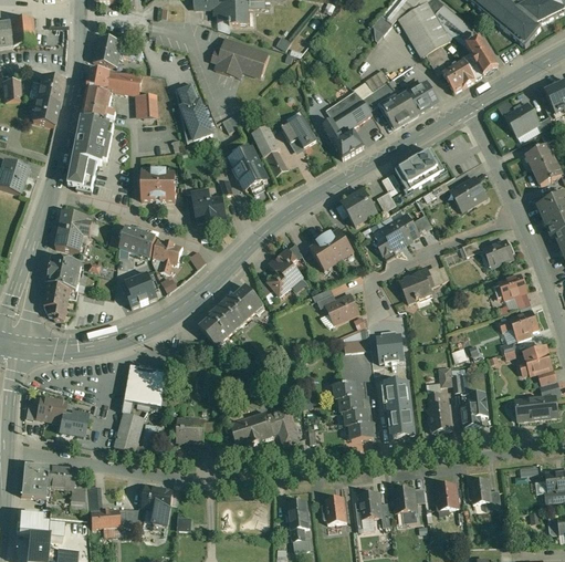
[(243,14),(243,3),(218,3),(218,0),(195,0),(195,7),(213,7),(213,14),(218,14),(218,21),(228,21),(228,25),(230,25),(230,23),(239,23),(239,14),(243,14)]
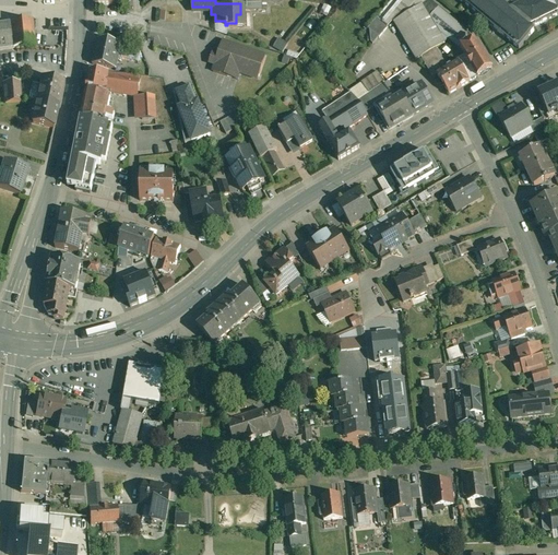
[(388,0),(376,14),(386,22),(391,15),(403,9),(404,11),(423,0),(388,0)]
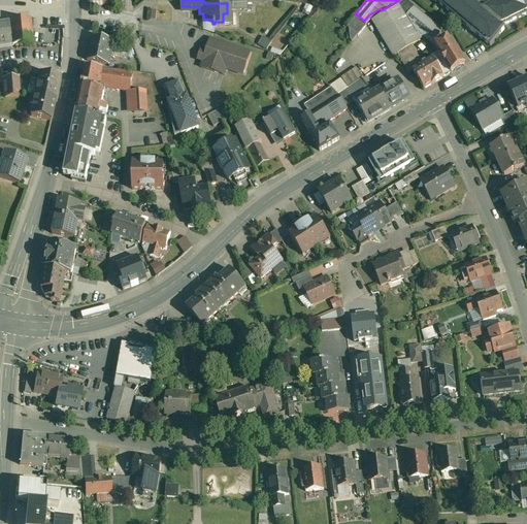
[(382,10),(370,18),(392,54),(410,42),(419,37),(422,33),(433,41),(448,33),(447,32),(408,0),(399,0),(382,10)]
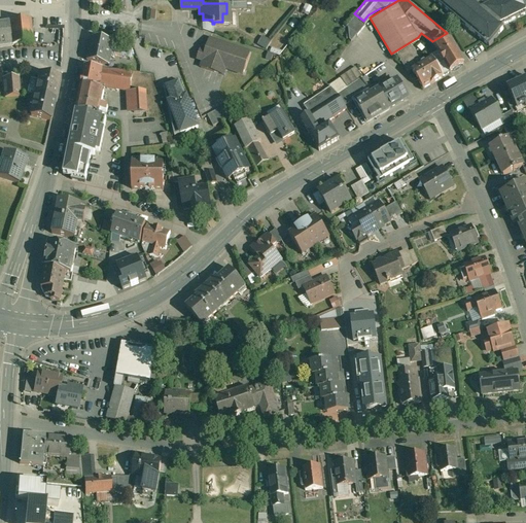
[(435,0),(488,42),(503,25),(500,23),(525,9),(525,0),(435,0)]
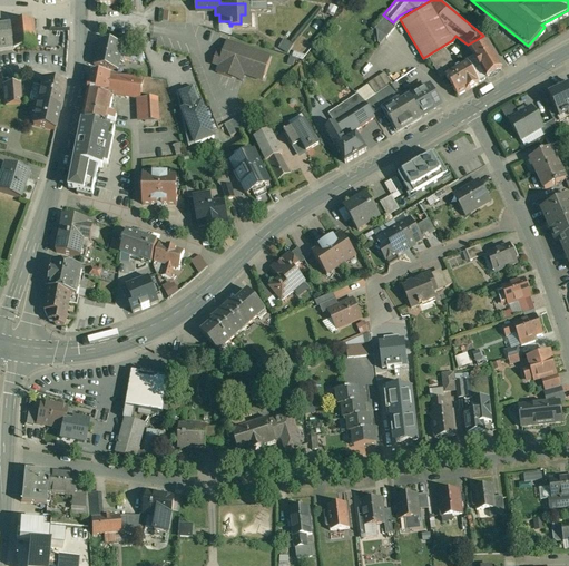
[(336,5),(330,2),(326,10),(332,13),(336,5)]
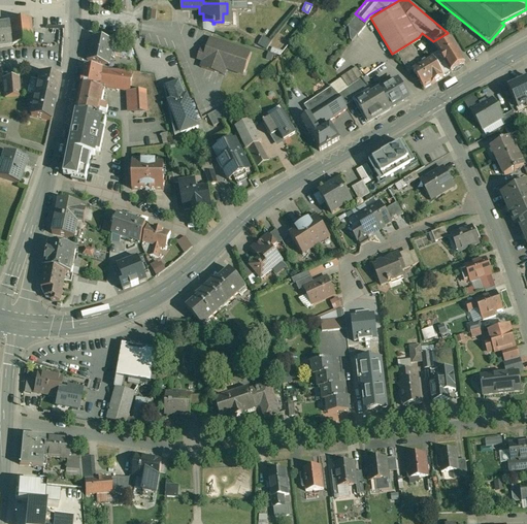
[(364,21),(355,13),(347,24),(357,32),(365,22),(364,21)]
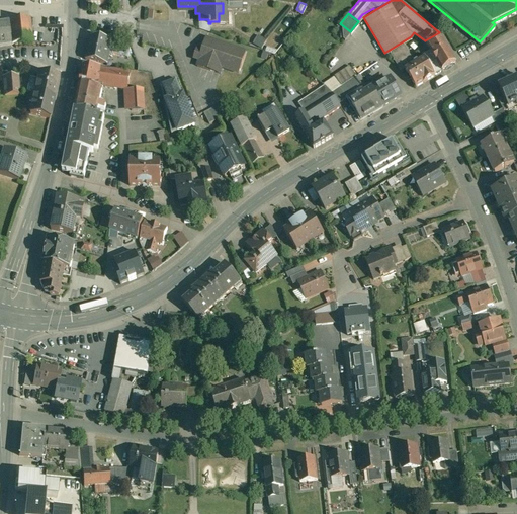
[(27,15),(0,18),(0,43),(30,38),(27,15)]
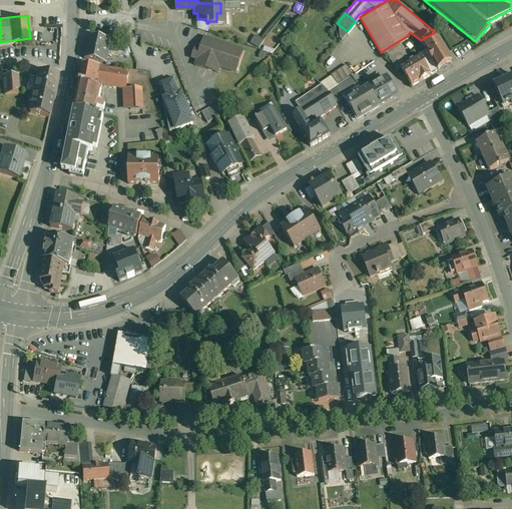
[(263,36),(254,32),(249,40),(258,45),(263,36)]
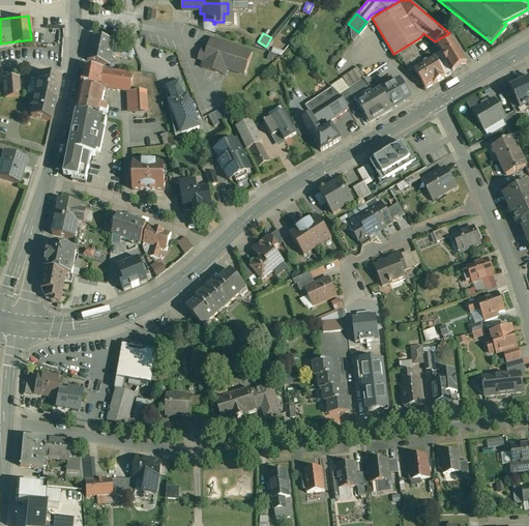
[(466,61),(449,33),(435,41),(439,49),(451,69),(466,61)]
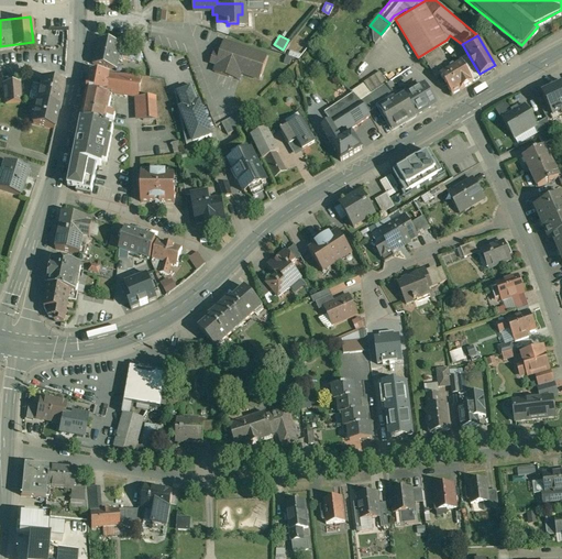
[(120,41),(97,36),(91,61),(116,66),(117,57),(120,42),(120,41)]
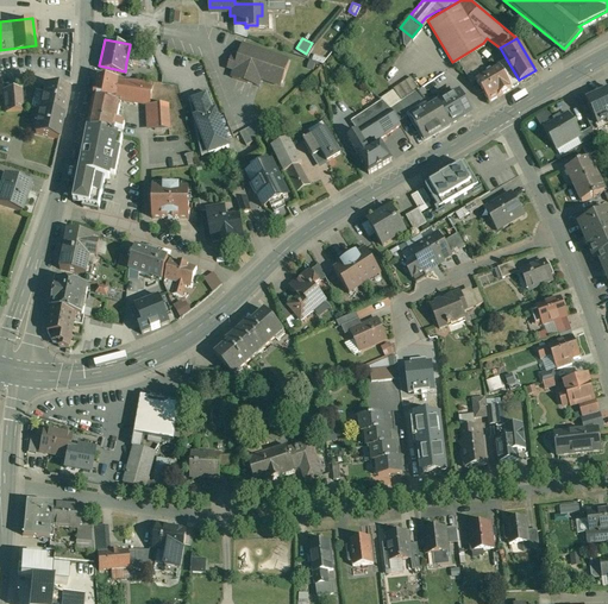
[(288,57),(242,42),(237,56),(231,54),(227,64),(233,67),(231,74),(257,82),(259,76),(280,82),(288,57)]
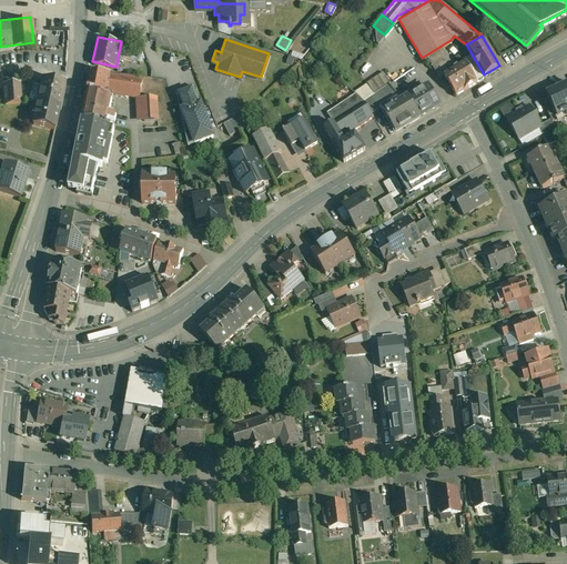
[(142,47),(134,46),(134,44),(121,42),(118,58),(122,59),(124,50),(132,51),(131,57),(140,58),(142,47)]
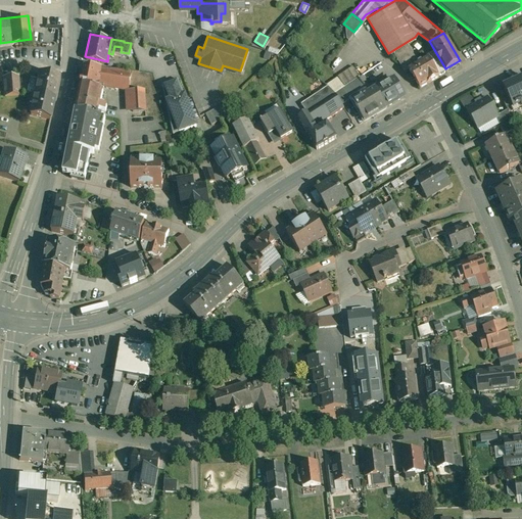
[(427,53),(417,59),(407,42),(393,50),(404,67),(408,65),(419,84),(427,80),(438,73),(427,53)]
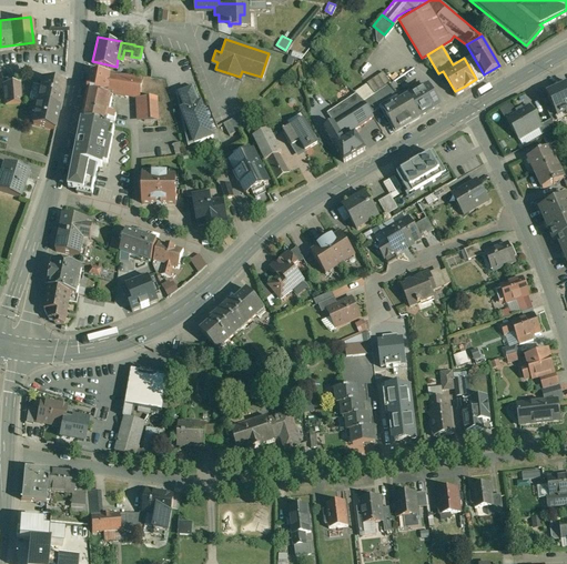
[(484,74),(471,52),(463,57),(464,58),(476,79),(484,74)]
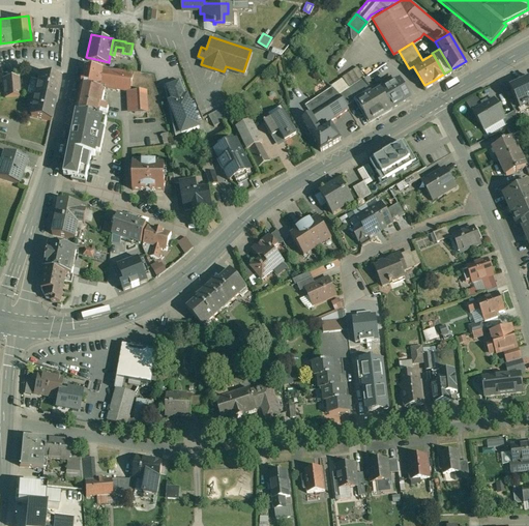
[(356,64),(342,75),(348,85),(362,76),(363,75),(356,64)]
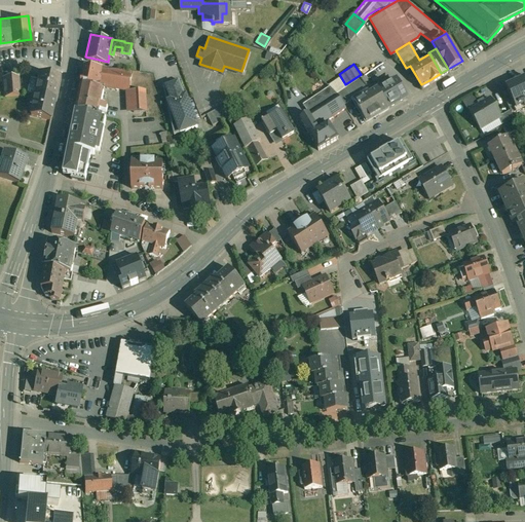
[(132,69),(84,65),(75,109),(98,113),(99,108),(106,109),(107,103),(101,102),(104,87),(100,87),(101,83),(124,88),(129,88),(132,69)]
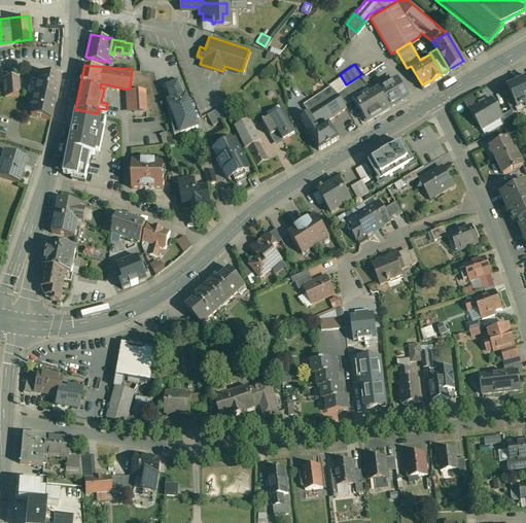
[(152,70),(138,69),(138,77),(152,77),(152,70)]
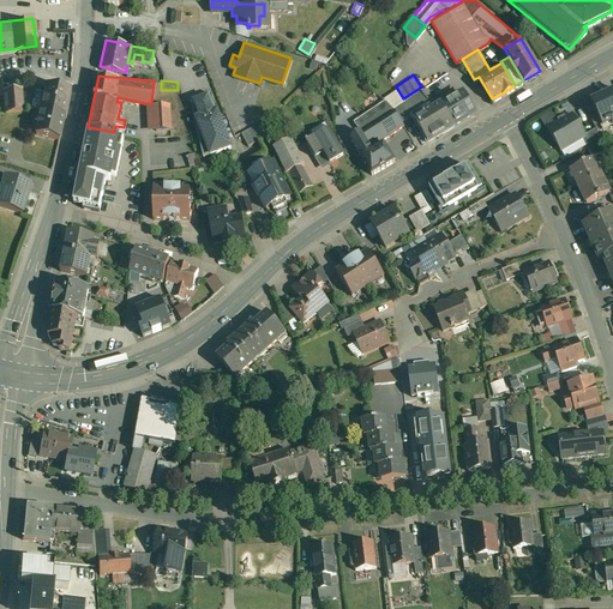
[(68,86),(44,82),(38,107),(62,113),(68,86)]
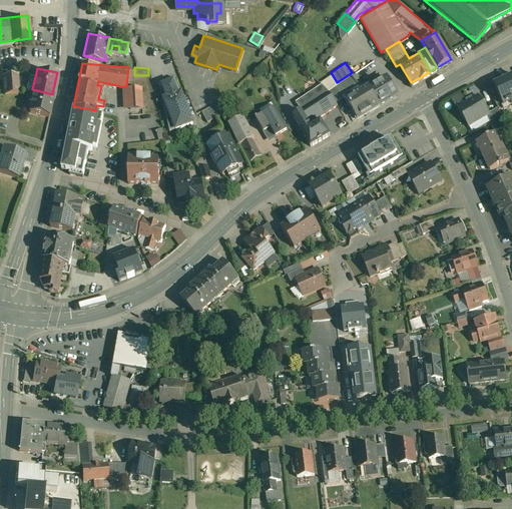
[(511,71),(493,81),(498,92),(503,103),(503,102),(511,98),(511,71)]
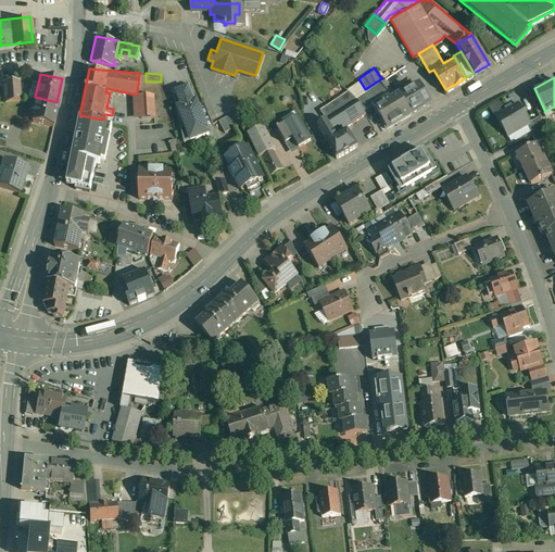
[(418,78),(398,90),(412,113),(431,101),(418,78)]
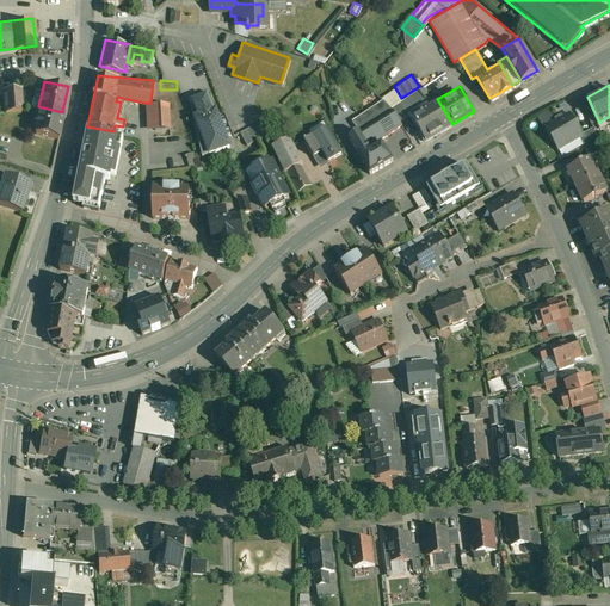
[(19,87),(2,88),(4,110),(20,109),(19,87)]
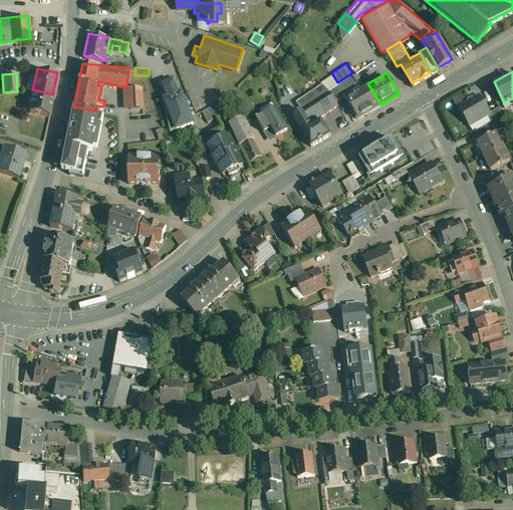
[(359,83),(351,73),(329,88),(335,99),(343,95),(356,117),(380,104),(367,83),(360,87),(357,84),(359,83)]
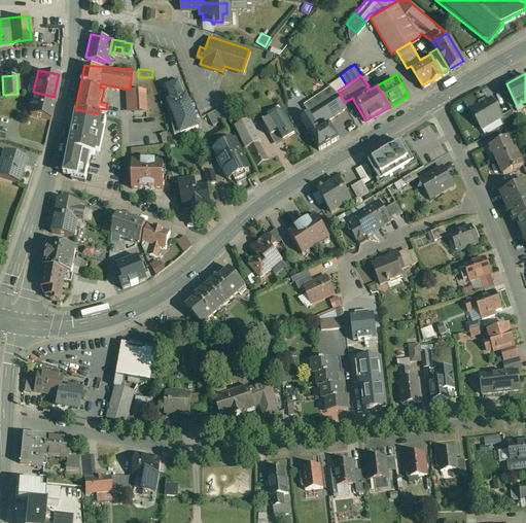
[(178,77),(163,83),(173,133),(178,130),(179,132),(200,125),(186,91),(184,92),(178,77)]
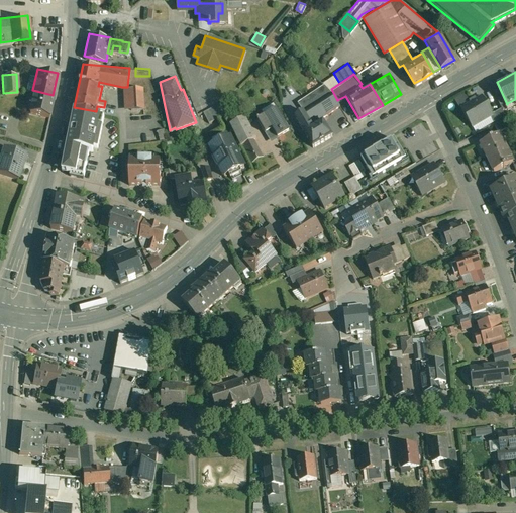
[(323,82),(291,104),(296,112),(294,113),(312,144),(331,133),(322,118),(312,124),(311,121),(320,115),(326,111),(339,103),(337,100),(331,89),(323,82)]
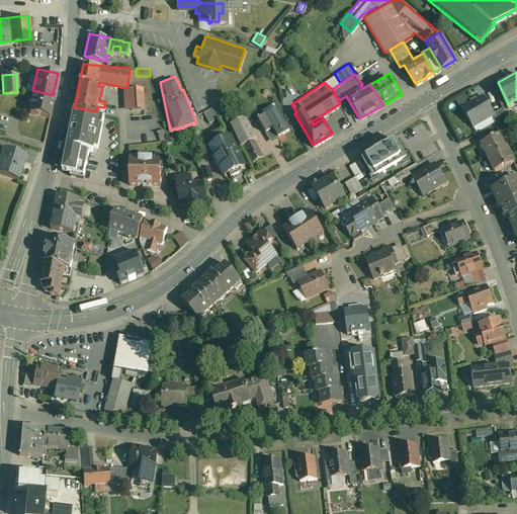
[(127,87),(122,87),(123,107),(145,106),(144,86),(127,87)]
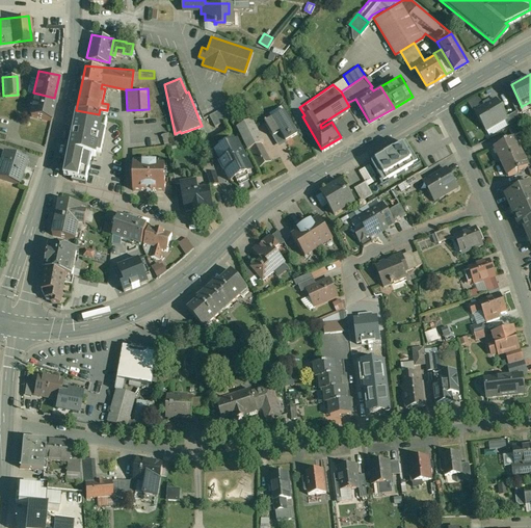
[(54,98),(33,93),(29,113),(50,119),(54,98)]
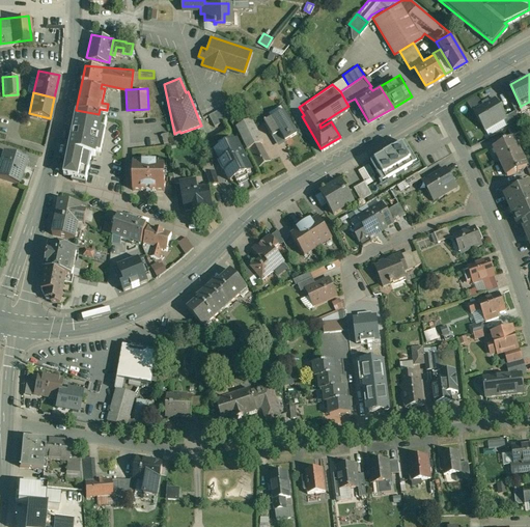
[(495,95),(473,109),(483,127),(504,115),(505,114),(495,95)]
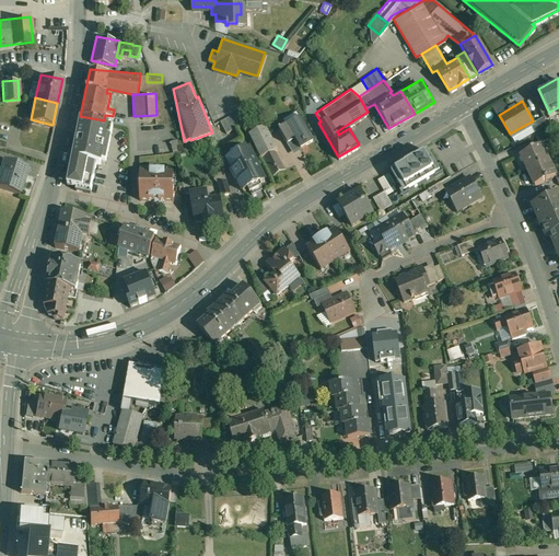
[(549,113),(544,101),(537,104),(543,114),(544,117),(550,114),(549,112),(549,113)]
